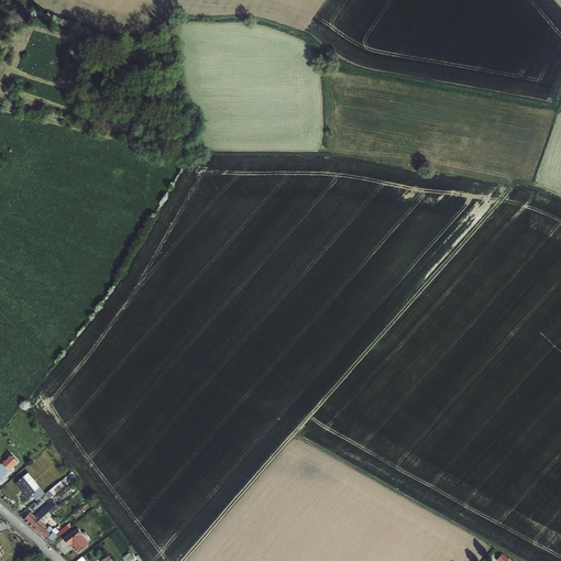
[(0,465),(4,471),(18,459),(10,452),(2,460),(3,462),(0,465)]
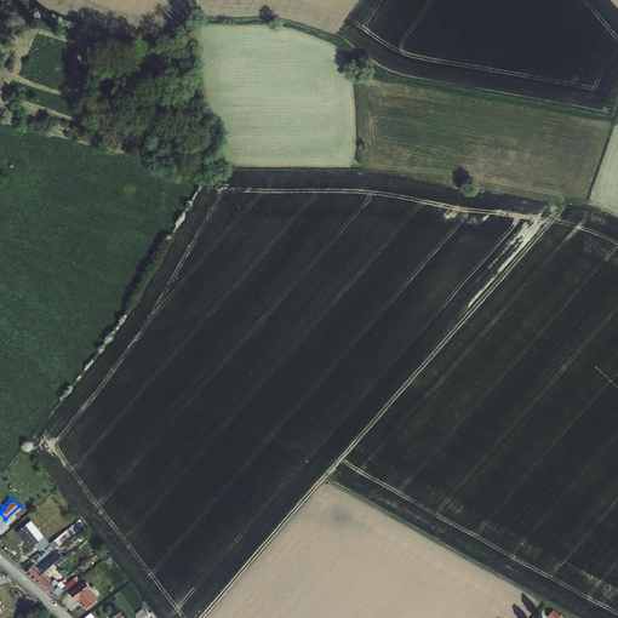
[(34,543),(41,551),(50,544),(44,536),(40,538),(38,539),(26,522),(16,530),(29,547),(34,543)]
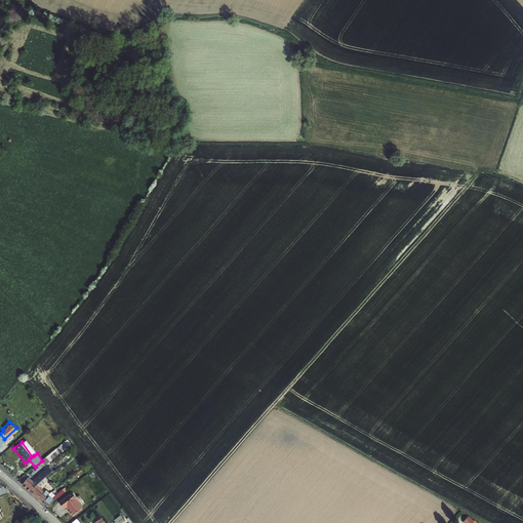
[(61,451),(56,447),(46,456),(50,460),(61,451)]
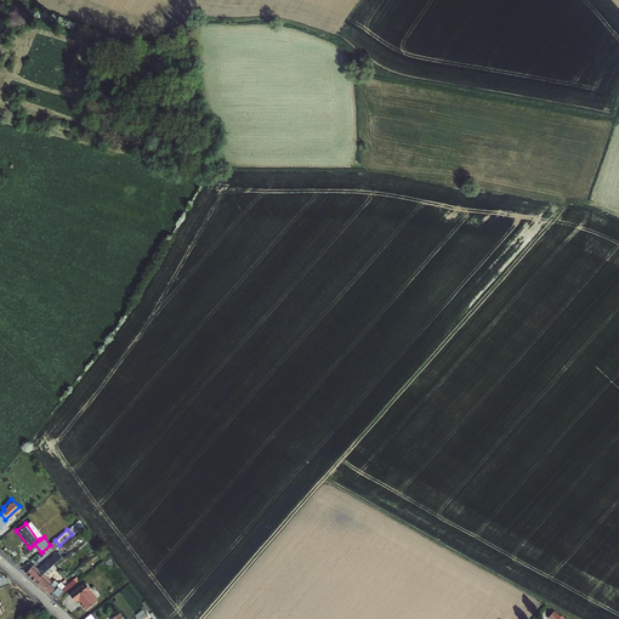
[(38,569),(30,562),(22,569),(35,581),(40,575),(52,566),(62,558),(57,552),(38,569)]
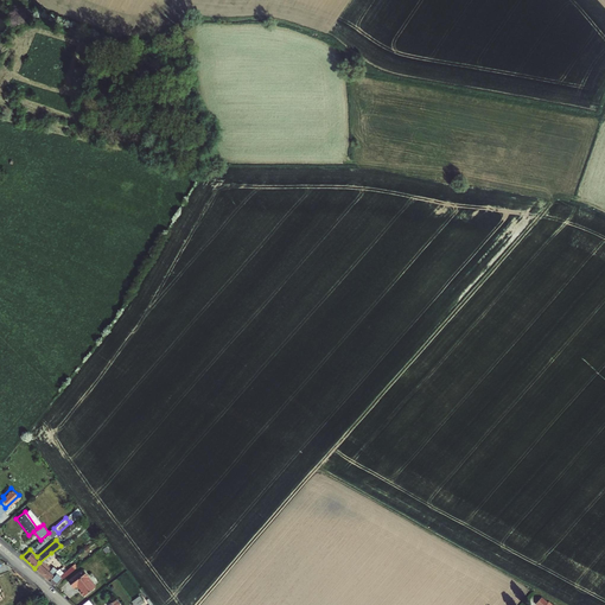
[(51,553),(39,562),(34,568),(48,580),(53,575),(55,573),(57,572),(52,567),(51,570),(44,564),(55,555),(51,553)]
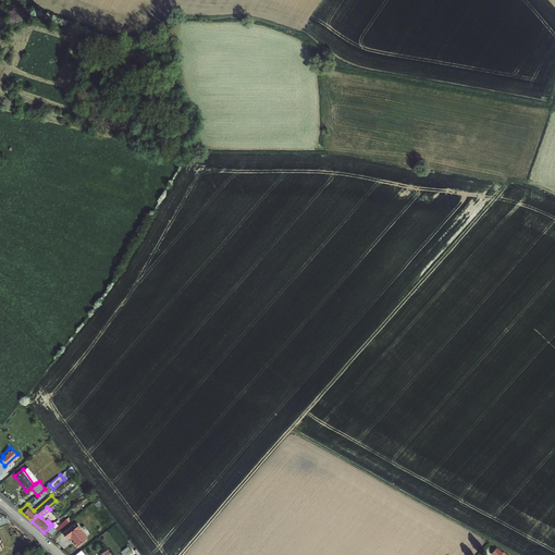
[(50,538),(57,532),(69,521),(66,519),(59,527),(53,522),(52,525),(50,526),(49,528),(44,532),(50,538)]
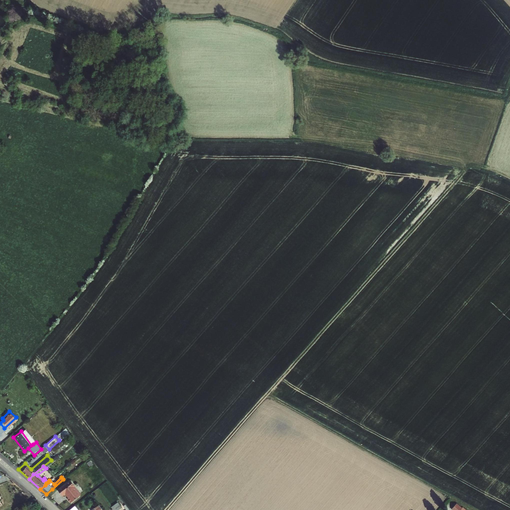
[(73,486),(68,480),(56,490),(61,496),(64,493),(67,497),(66,498),(69,502),(77,495),(78,492),(72,486),(73,486)]
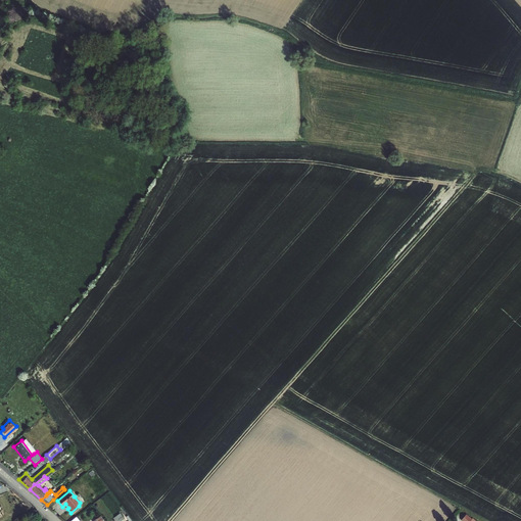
[(132,520),(123,510),(111,517),(114,520),(132,520)]
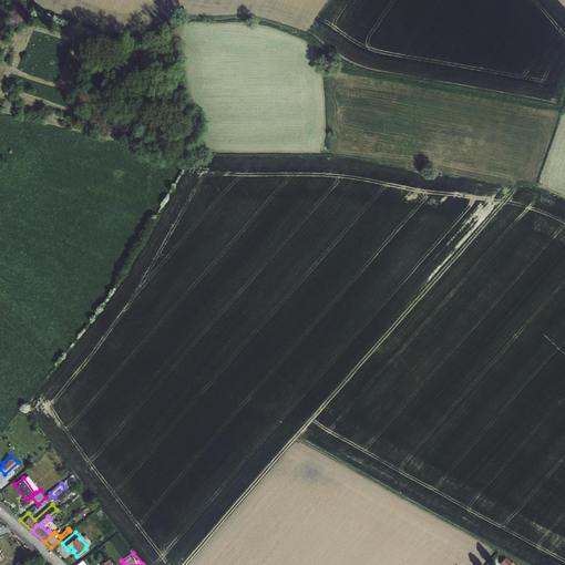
All buildings are outlined.
